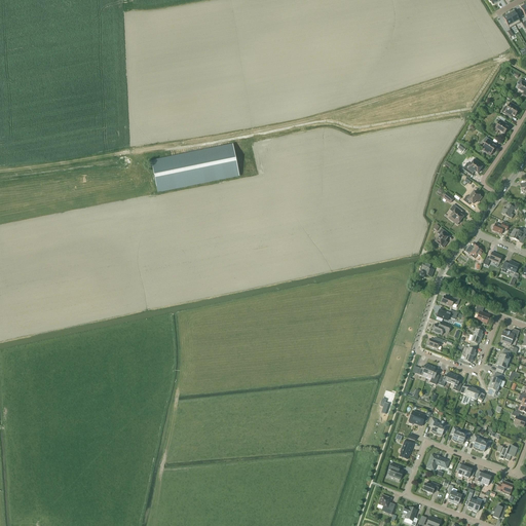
[(520,23),(514,12),(509,15),(515,26),(520,23)]
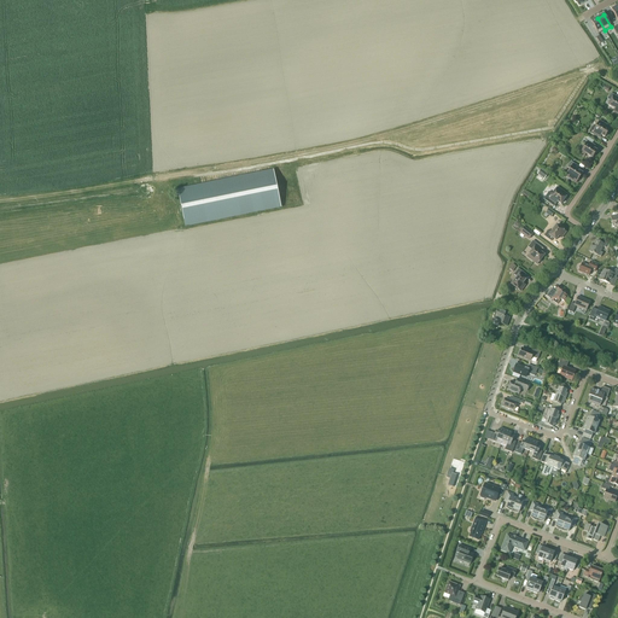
[(605,30),(598,18),(592,22),(599,34),(605,30)]
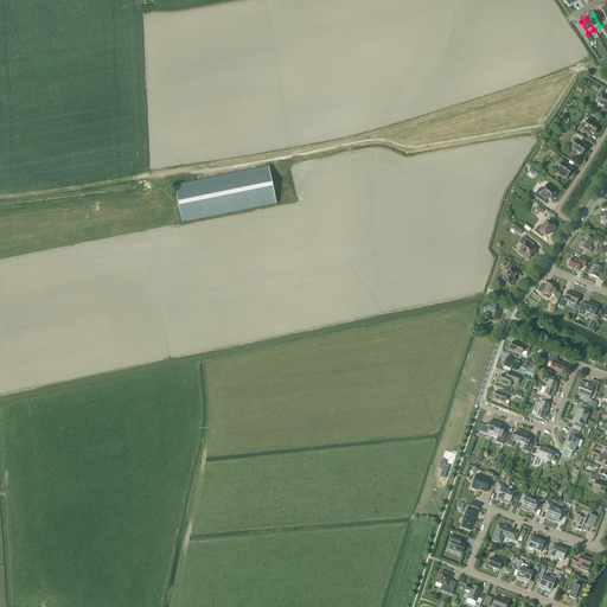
[(606,95),(601,93),(599,95),(598,95),(596,97),(600,98),(598,103),(604,107),(602,110),(606,112),(606,95)]
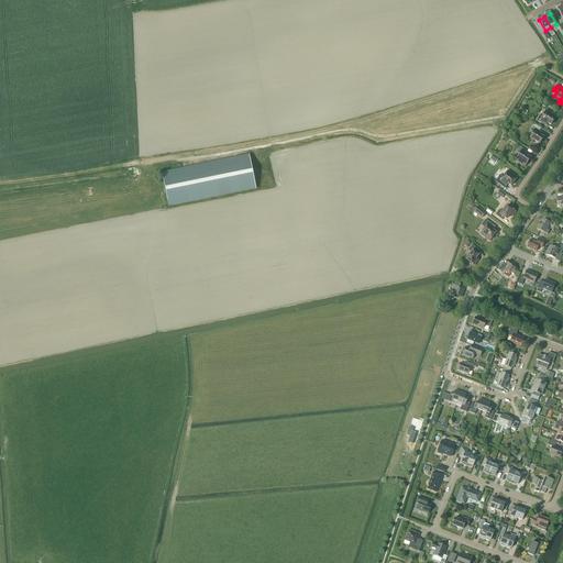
[(537,121),(543,124),(545,127),(548,123),(551,125),(553,122),(554,123),(555,120),(554,119),(556,116),(547,110),(542,117),(540,116),(537,121)]
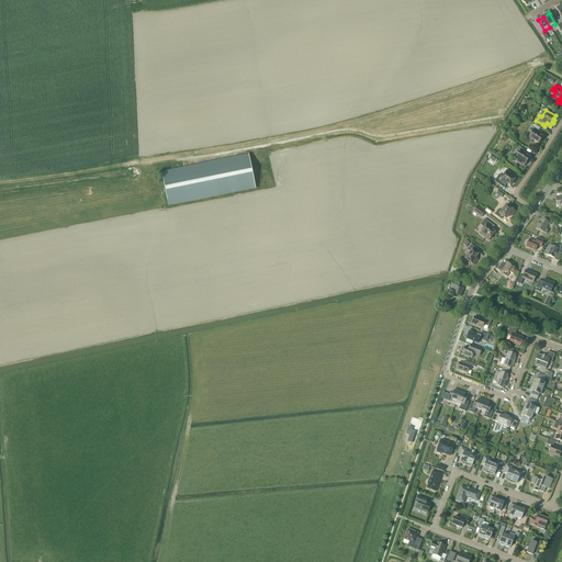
[(542,137),(539,135),(541,132),(531,126),(530,130),(532,132),(527,139),(531,143),(532,141),(539,144),(542,137)]
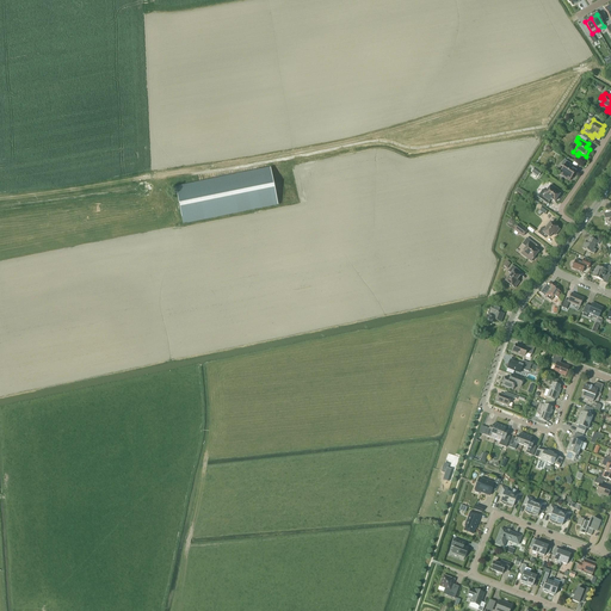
[(575,172),(572,170),(574,166),(565,160),(561,165),(563,167),(559,174),(569,181),(572,178),(573,179),(574,176),(573,174),(575,172)]
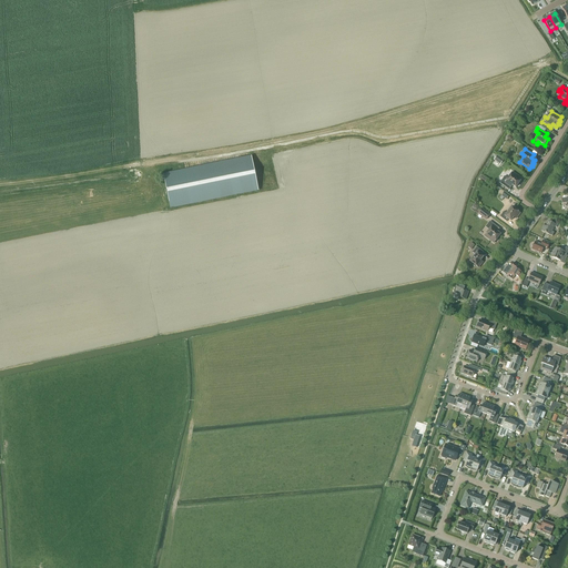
[(251,155),(163,173),(171,210),(259,192),(257,186),(256,179),(251,155)]
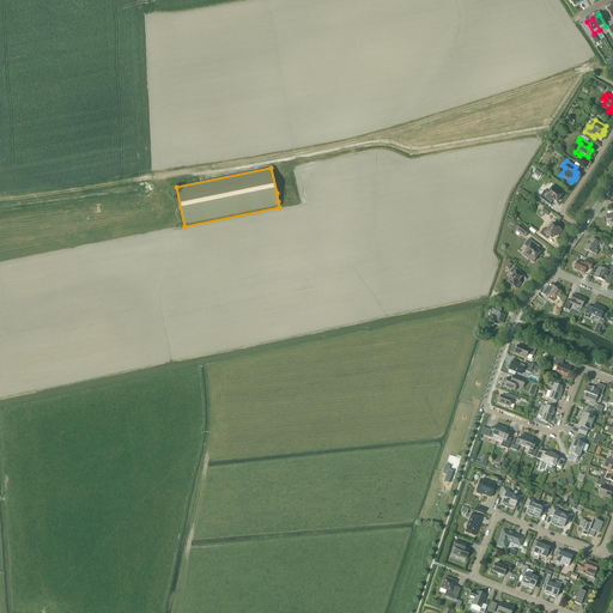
[(533,173),(540,177),(544,173),(536,168),(533,173)]
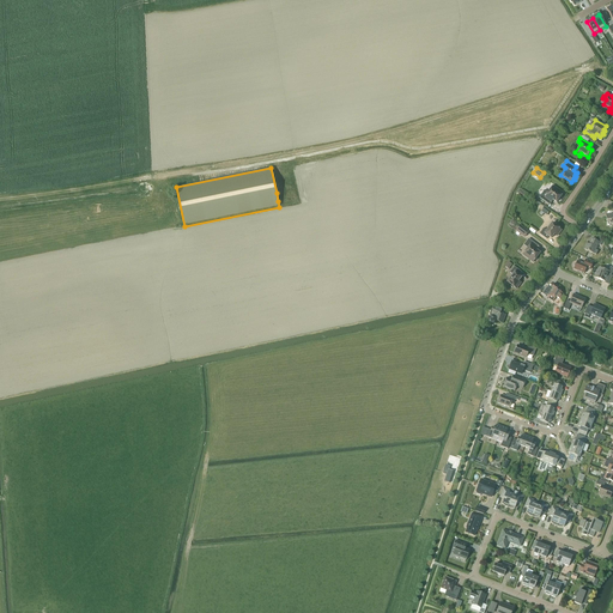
[(297,189),(277,193),(278,201),(301,198),(301,196),(308,194),(309,193),(308,190),(308,189),(305,183),(296,184),(297,189)]
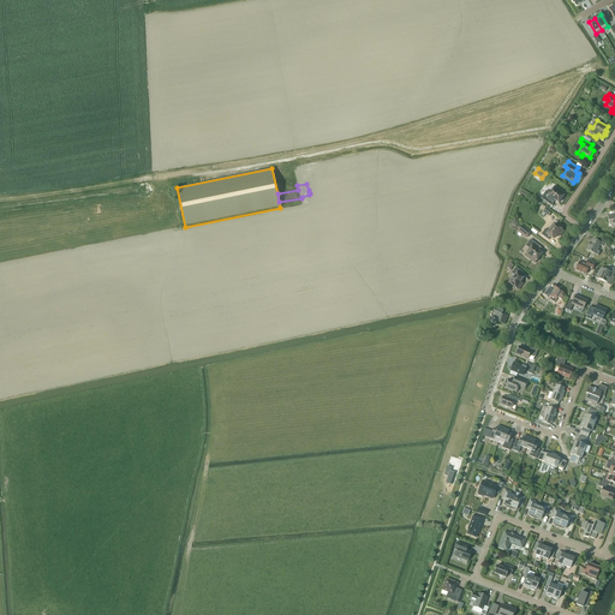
[(553,199),(555,201),(559,203),(560,201),(561,201),(563,198),(562,197),(565,193),(555,186),(550,193),(547,191),(541,198),(549,204),(553,199)]
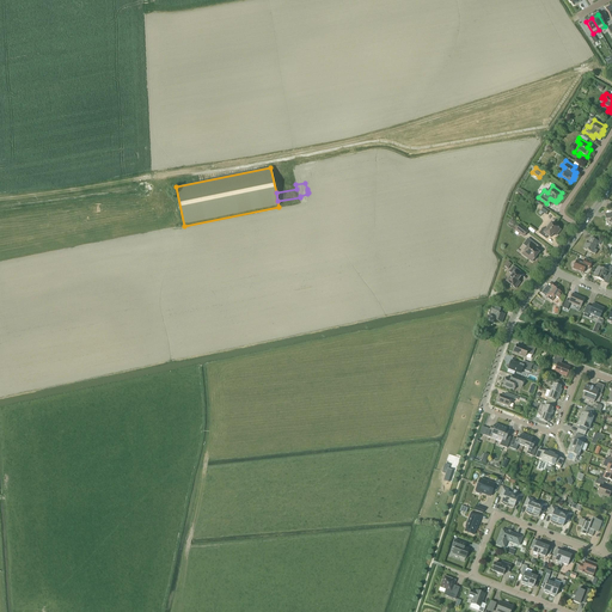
[(539,233),(545,239),(548,237),(550,238),(554,234),(556,236),(561,230),(557,227),(558,227),(555,225),(551,224),(545,231),(543,228),(539,233)]
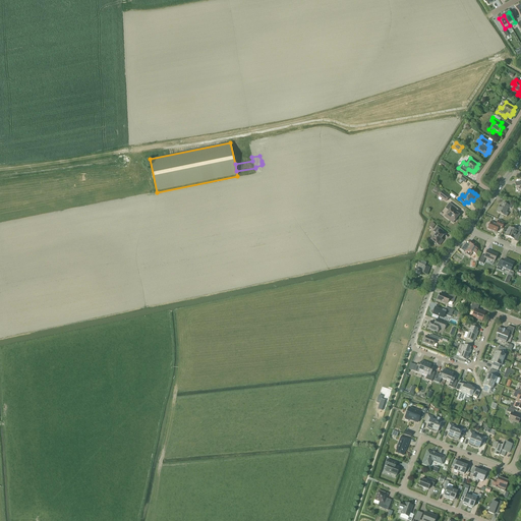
[(439,195),(446,201),(449,197),(442,191),(439,195)]
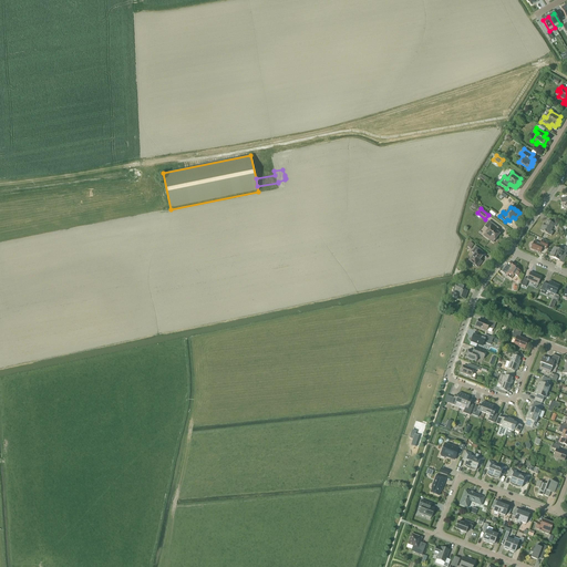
[(539,230),(552,236),(553,233),(552,232),(554,226),(555,227),(558,222),(552,218),(549,222),(547,220),(545,226),(543,225),(539,230)]
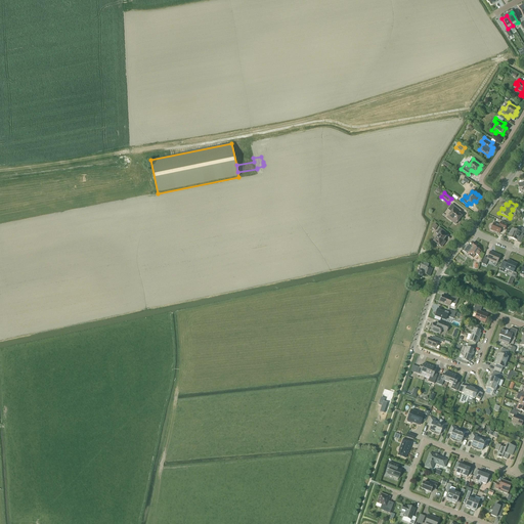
[(462,217),(459,214),(461,211),(452,204),(447,210),(451,212),(447,218),(455,224),(457,222),(459,222),(461,220),(460,219),(462,217)]
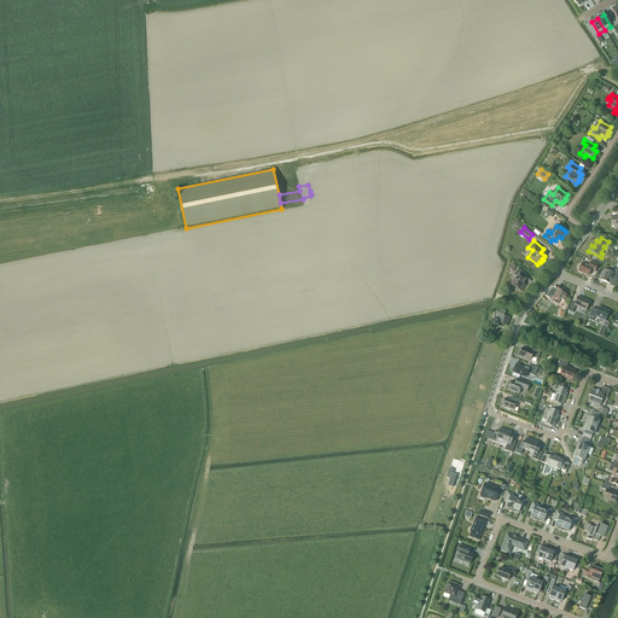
[(595,272),(598,264),(592,262),(589,267),(582,263),(579,272),(589,275),(592,269),(595,272)]
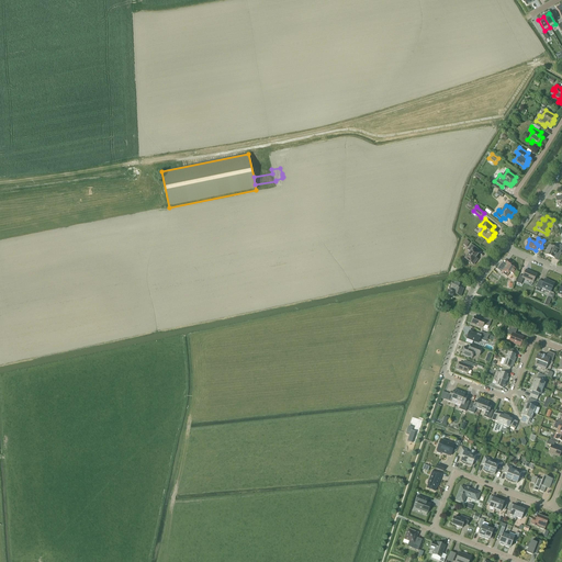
[(473,265),(478,259),(475,258),(478,255),(475,253),(479,249),(472,245),(468,250),(470,251),(465,259),(468,261),(467,261),(470,263),(471,263),(473,265)]
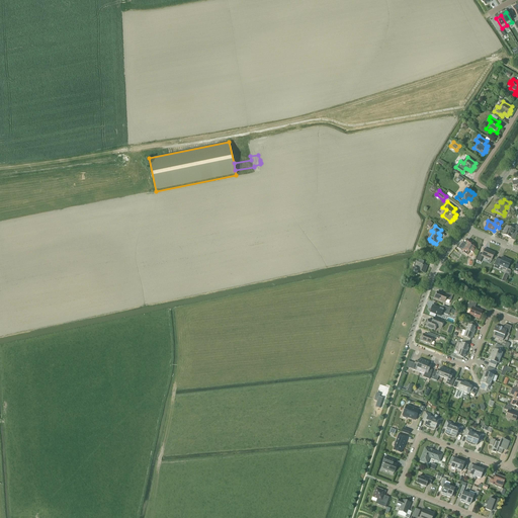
[(516,233),(517,229),(517,226),(516,226),(514,230),(506,226),(505,230),(504,230),(502,235),(511,238),(514,232),(516,233)]
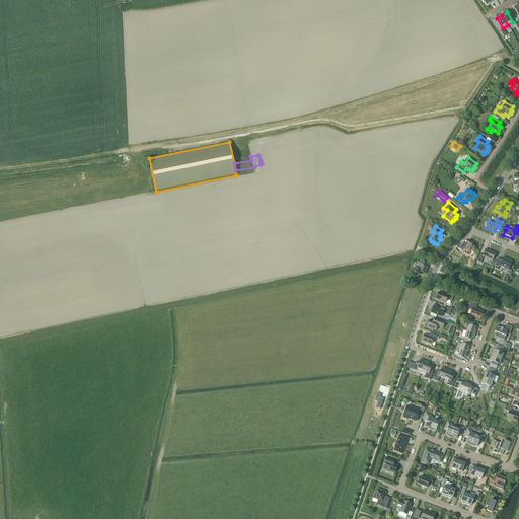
[(473,243),(469,240),(466,244),(463,242),(459,248),(462,250),(463,249),(464,250),(463,251),(468,255),(471,251),(473,253),(477,249),(473,246),(475,245),(473,244),(473,243)]
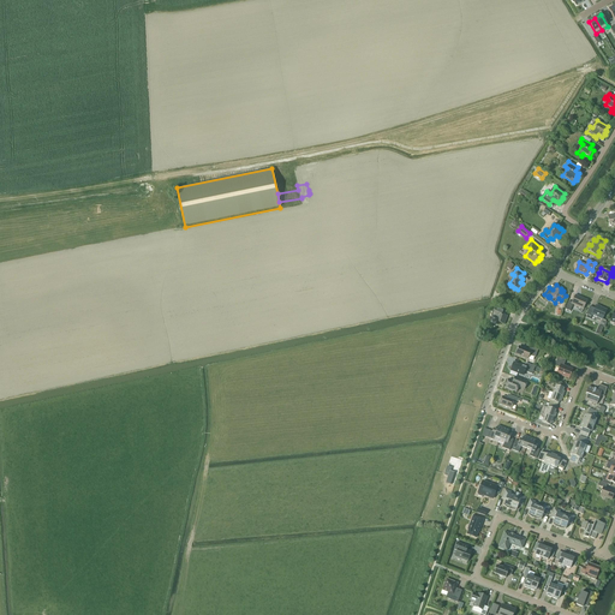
[(584,309),(587,300),(575,296),(572,303),(568,302),(565,309),(571,311),(573,305),(584,309)]
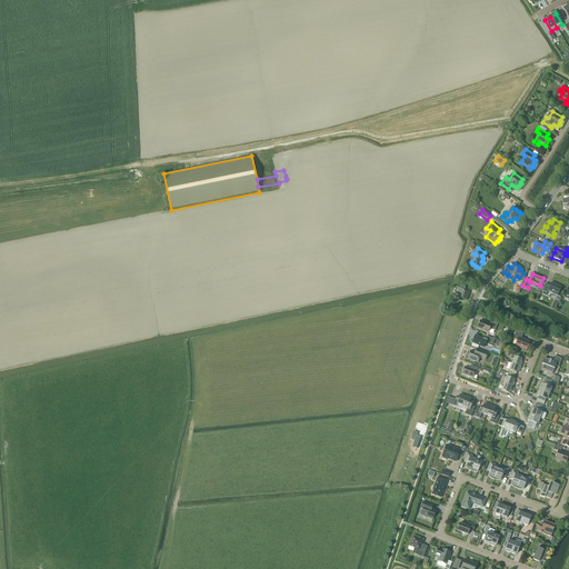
[(557,296),(561,287),(551,282),(550,286),(546,283),(542,291),(547,293),(548,291),(557,296)]
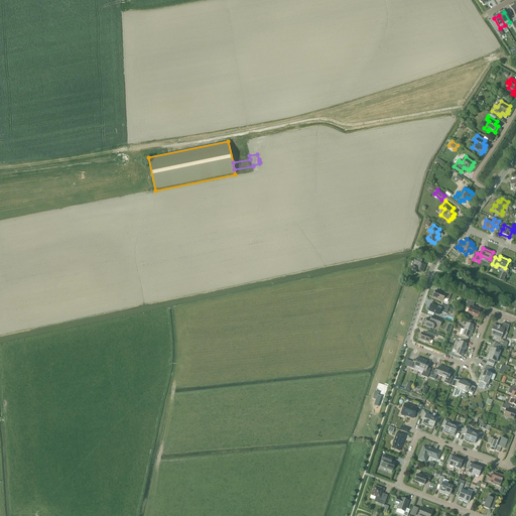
[(423,272),(425,265),(421,264),(422,261),(415,258),(414,261),(413,261),(411,265),(417,267),(416,269),(423,272)]
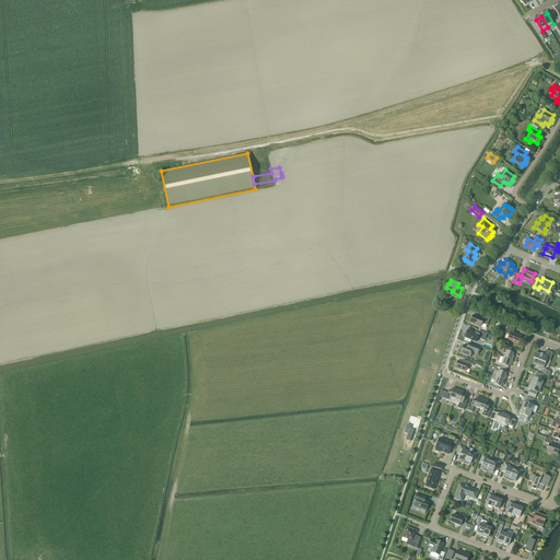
[(487,326),(490,318),(483,316),(482,319),(473,315),(469,323),(480,327),(482,324),(487,326)]
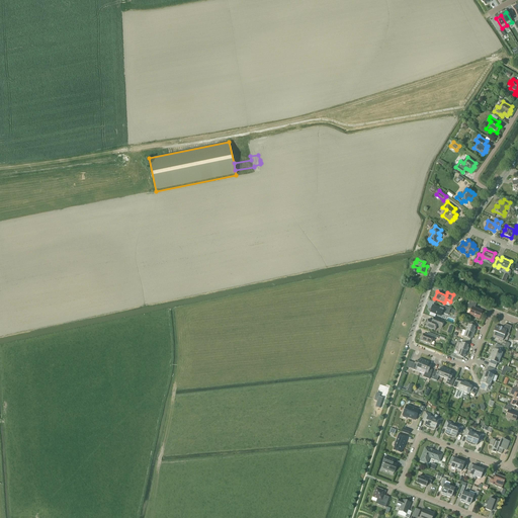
[(471,310),(469,315),(480,319),(483,311),(475,309),(477,304),(469,300),(467,308),(471,310)]
